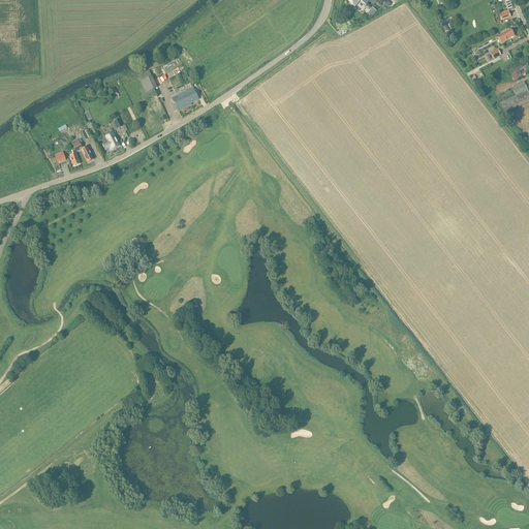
[(382,0),(371,0),(368,4),(379,11),(385,1),(382,0)]
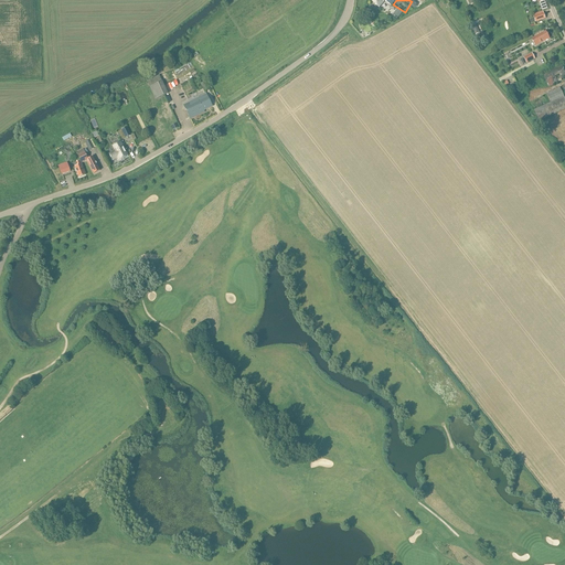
[(537,0),(542,10),(547,9),(544,0),(537,0)]
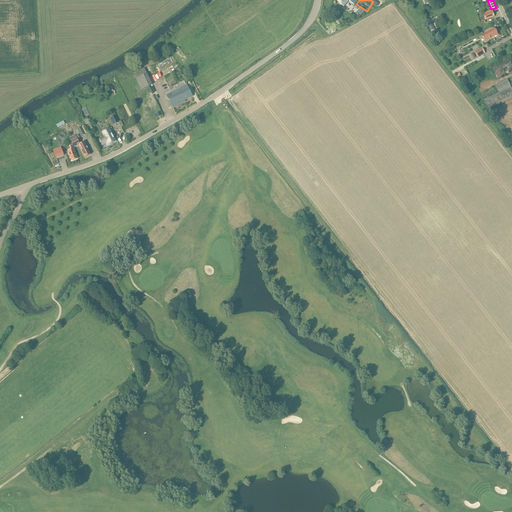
[(355,14),(360,17),(365,11),(360,7),(355,14)]
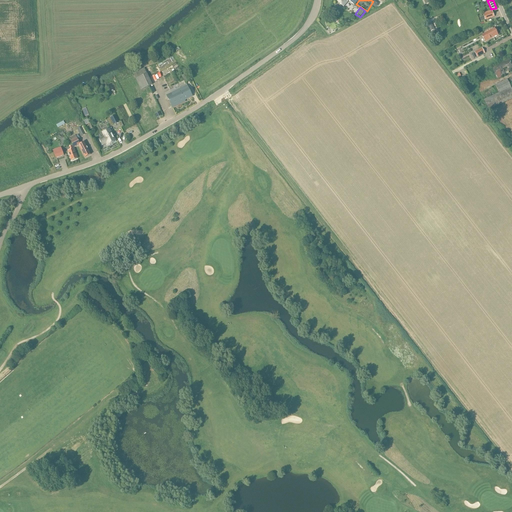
[(494,29),(482,36),(484,41),(486,40),(497,34),(494,29)]
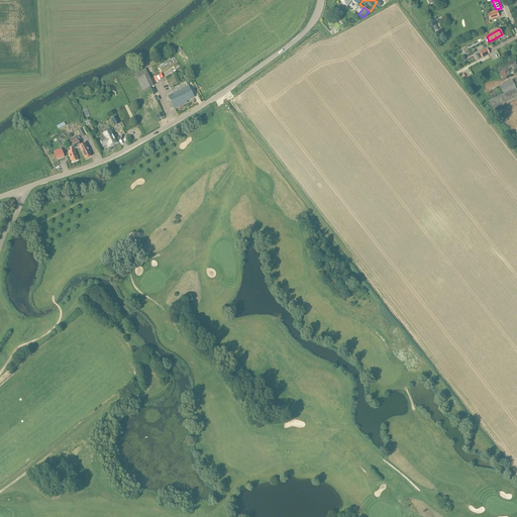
[(482,59),(490,55),(487,48),(479,53),(482,59)]
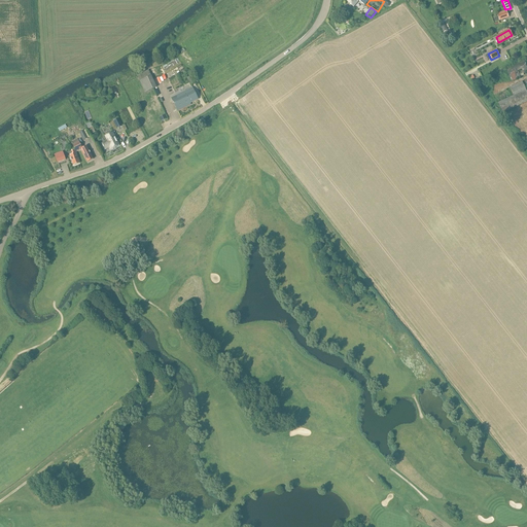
[(526,67),(524,60),(519,63),(505,69),(512,80),(519,76),(520,77),(524,75),(523,74),(526,71),(526,67)]
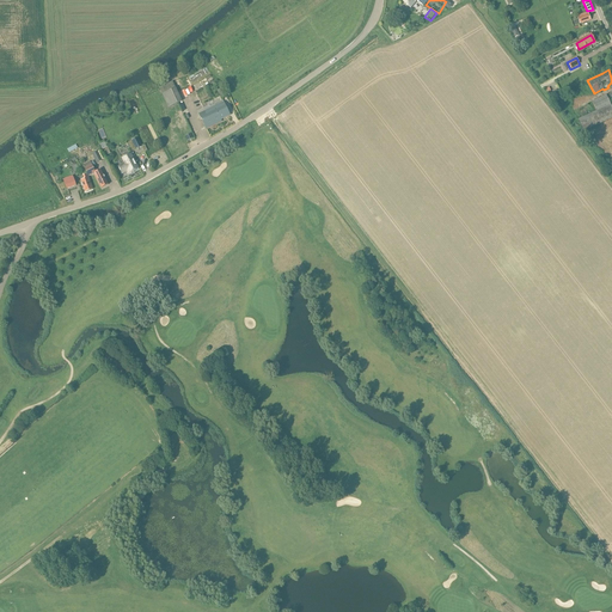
[(163,95),(169,108),(181,103),(171,83),(159,87),(163,95)]
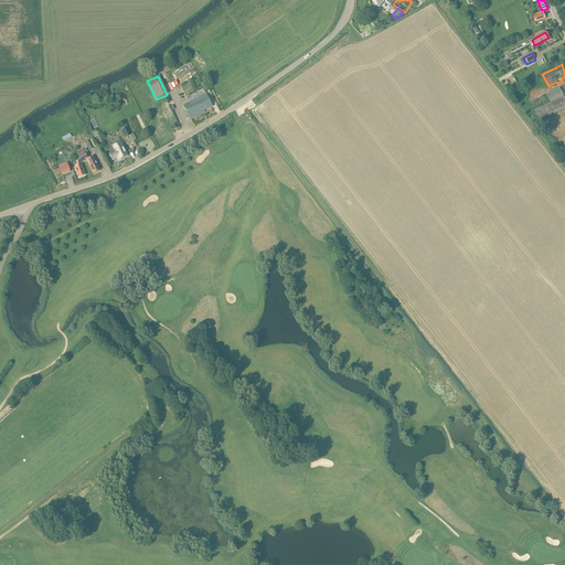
[(564,86),(560,88),(546,95),(551,103),(534,110),(539,120),(564,109),(564,108),(564,99),(563,94),(562,93),(564,91),(564,86)]
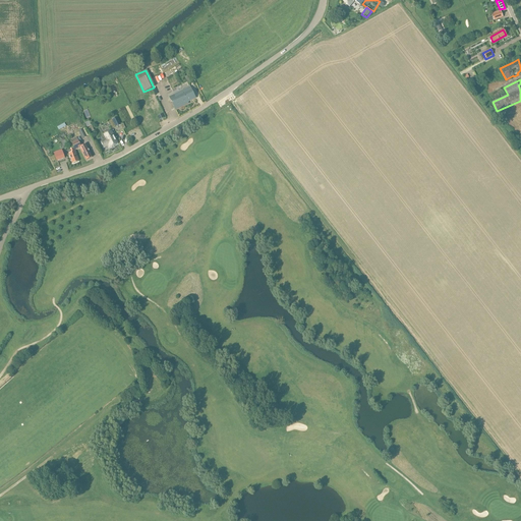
[(169,98),(173,105),(175,109),(188,103),(187,102),(195,98),(190,87),(174,96),(169,98)]
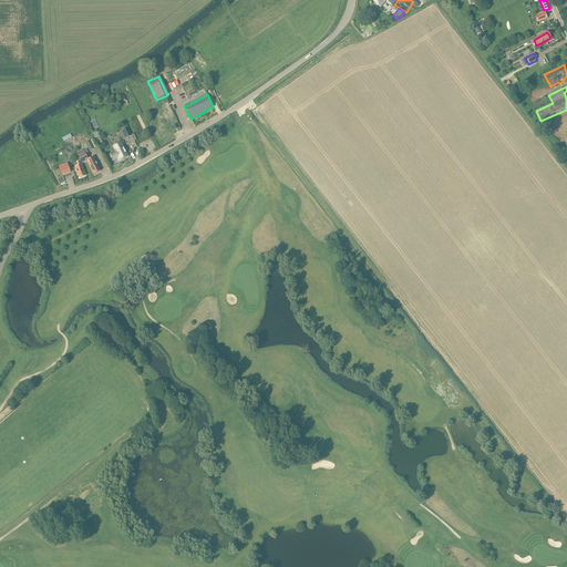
[(91,141),(85,143),(90,152),(94,148),(91,141)]
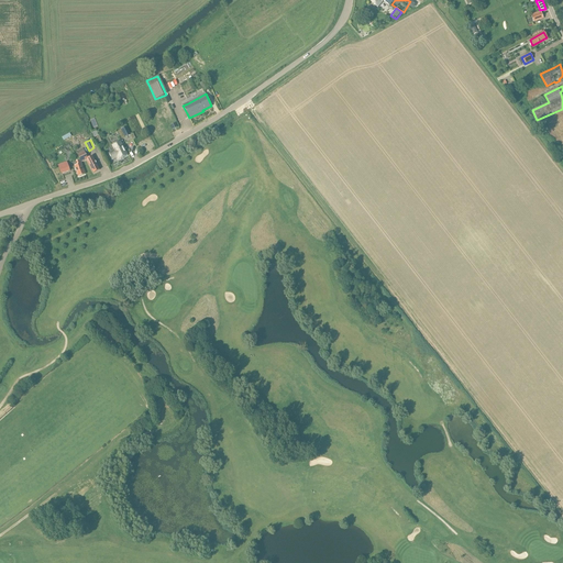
[(109,153),(112,159),(117,157),(118,161),(128,156),(128,155),(127,156),(123,150),(127,148),(122,141),(121,142),(120,142),(112,145),(113,145),(114,147),(116,151),(109,153)]
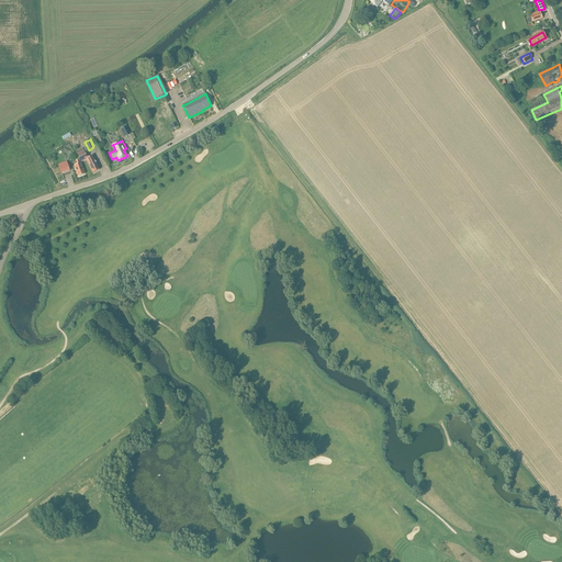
[(88,159),(85,152),(82,148),(77,152),(82,161),(87,159),(93,172),(100,169),(93,156),(88,159)]
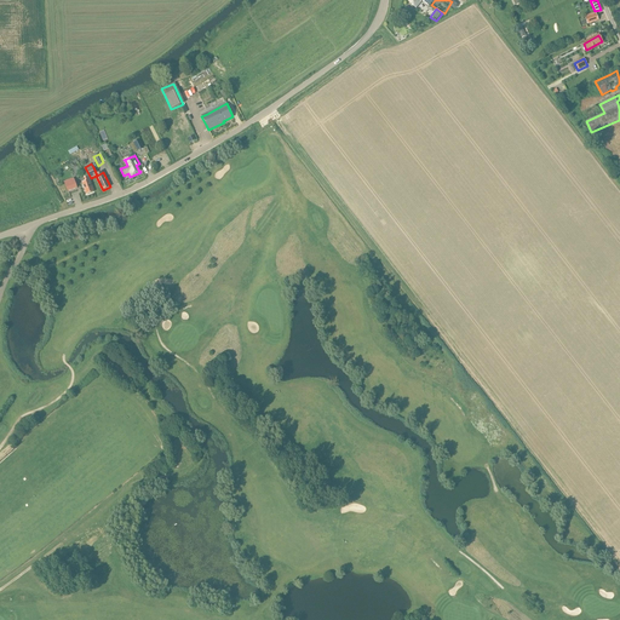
[(89,176),(85,177),(84,178),(85,182),(82,183),(87,194),(93,191),(90,181),(89,176)]
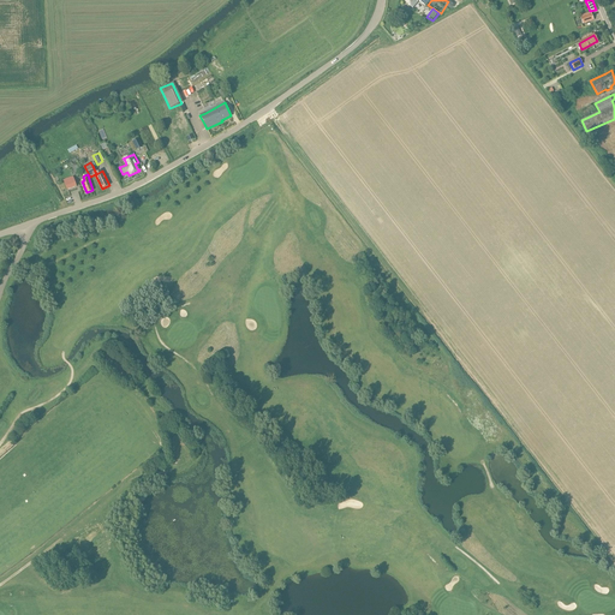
[(76,187),(72,178),(64,180),(67,191),(76,187)]
